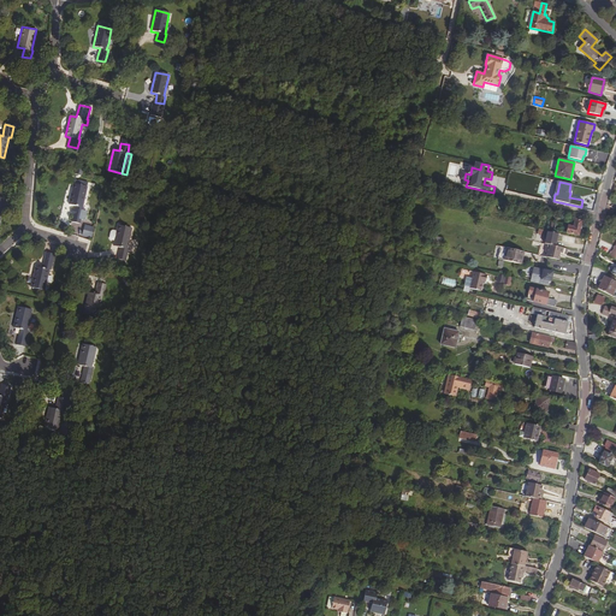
[(87,187),(73,184),(69,205),(76,206),(72,219),(81,220),(84,208),(83,207),(87,187)]
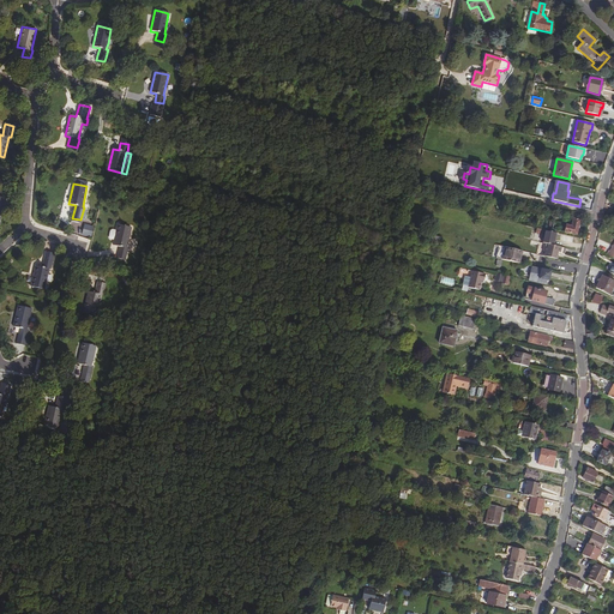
[(577,235),(579,221),(573,218),(572,227),(566,226),(565,233),(577,235)]
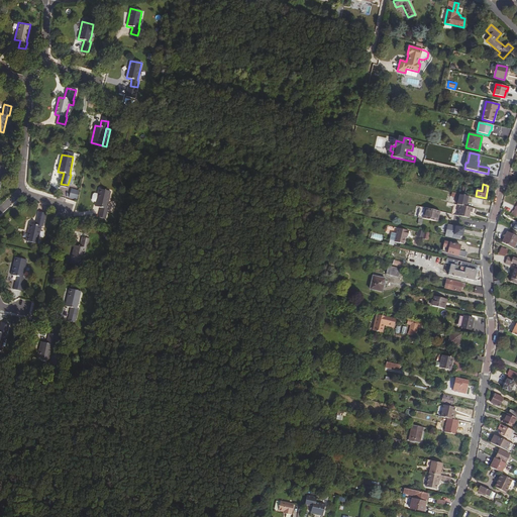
[(110,192),(99,189),(95,207),(101,208),(99,217),(106,219),(108,209),(106,209),(110,192)]
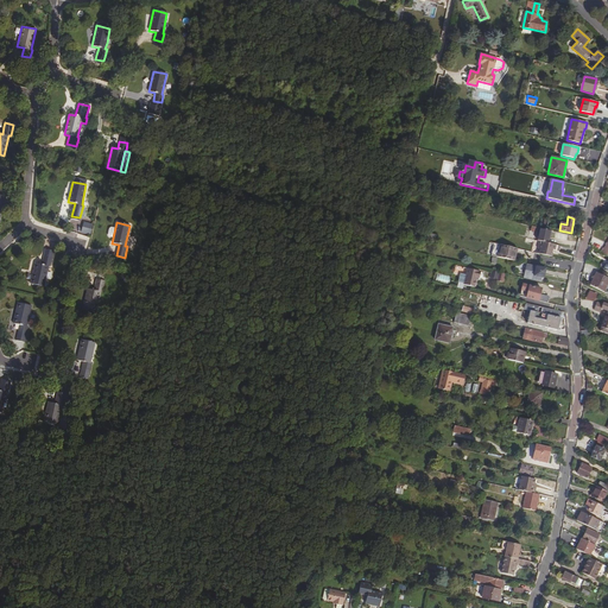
[(93,227),(84,225),(82,233),(90,235),(93,227)]
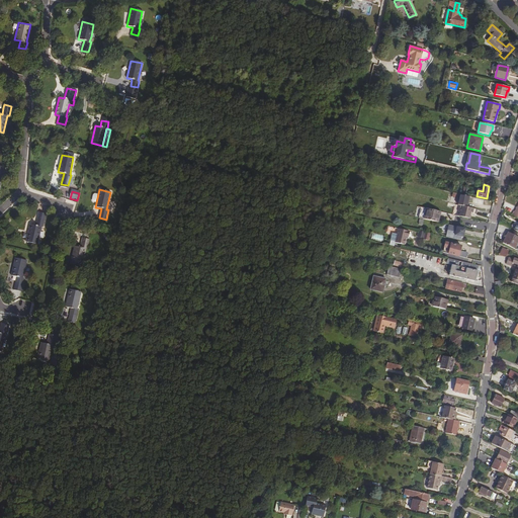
[(469,196),(460,194),(457,205),(460,205),(466,207),(469,196)]
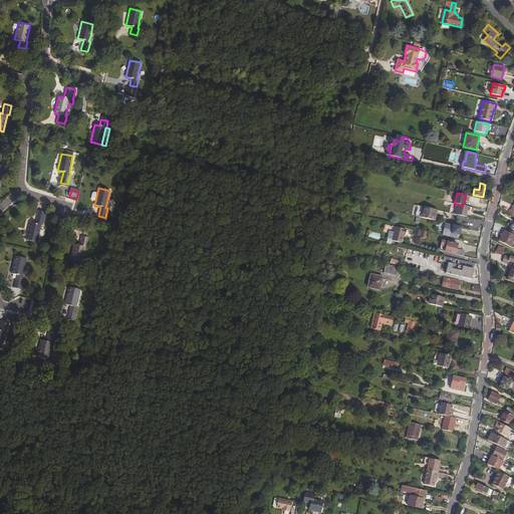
[(360,204),(367,205),(369,195),(362,194),(360,204)]
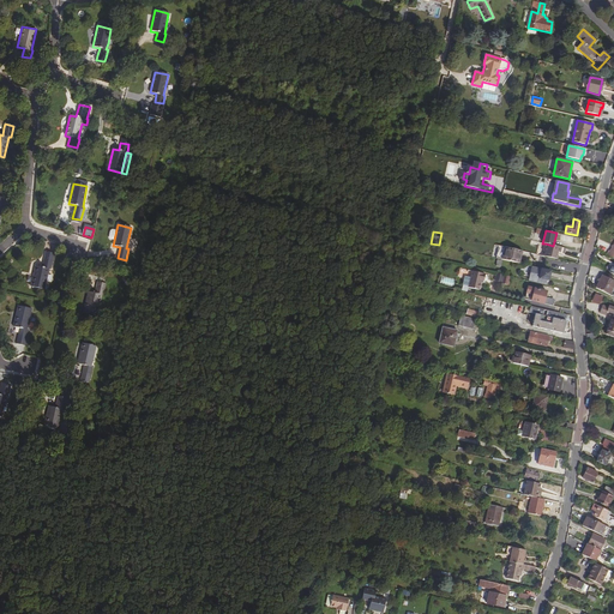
[(553,246),(546,244),(543,252),(547,252),(546,257),(558,259),(558,256),(557,256),(558,252),(563,253),(564,248),(553,246)]
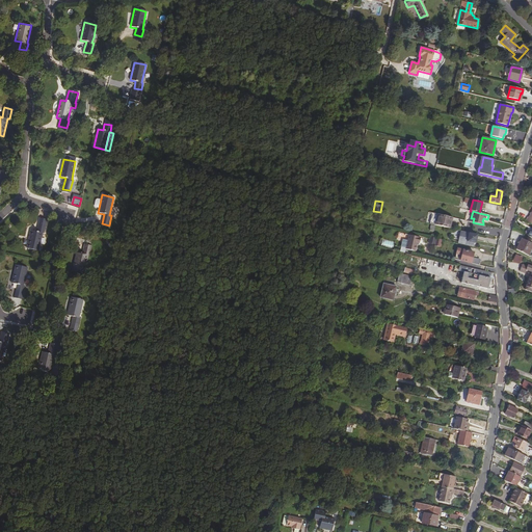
[(450,222),(451,217),(437,214),(435,225),(450,229),(451,223),(450,222)]
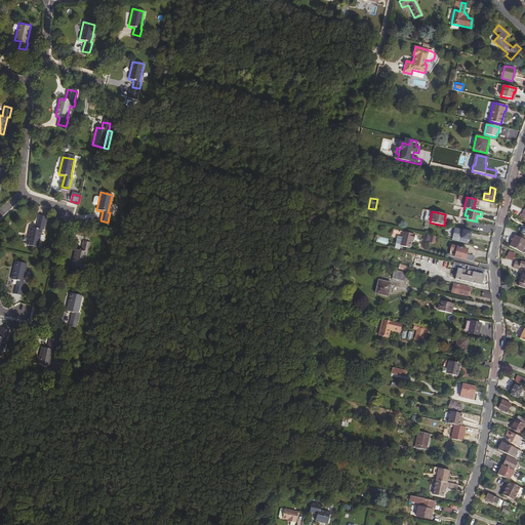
[(27,245),(38,247),(42,230),(43,230),(47,216),(39,215),(36,229),(31,227),(27,245)]
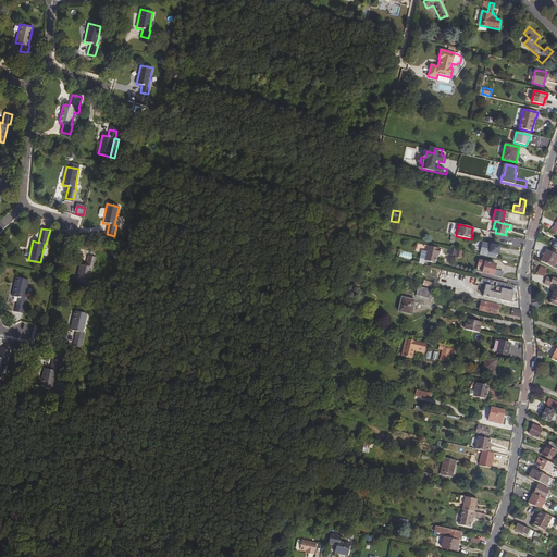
[(500,246),(483,242),(481,251),(496,255),(498,255),(500,246)]
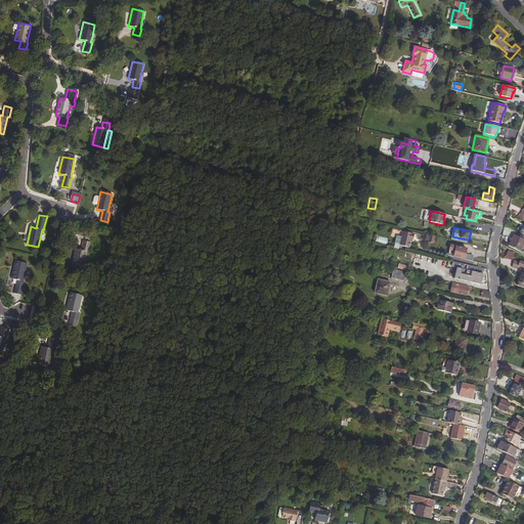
[(400,245),(400,246),(409,248),(410,239),(412,239),(415,234),(403,231),(401,237),(400,245)]
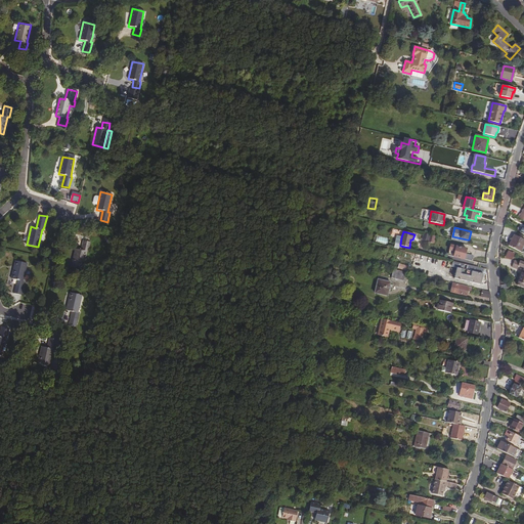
[(71,266),(83,269),(87,252),(88,252),(90,241),(91,237),(84,235),(84,239),(81,250),(76,249),(71,266)]
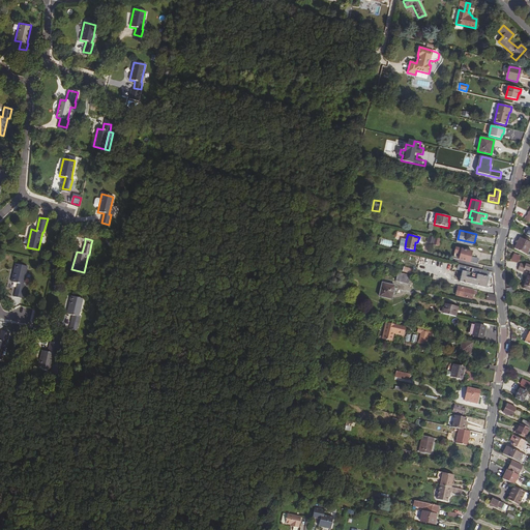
[(529,246),(529,242),(520,238),(514,248),(526,255),(529,246)]
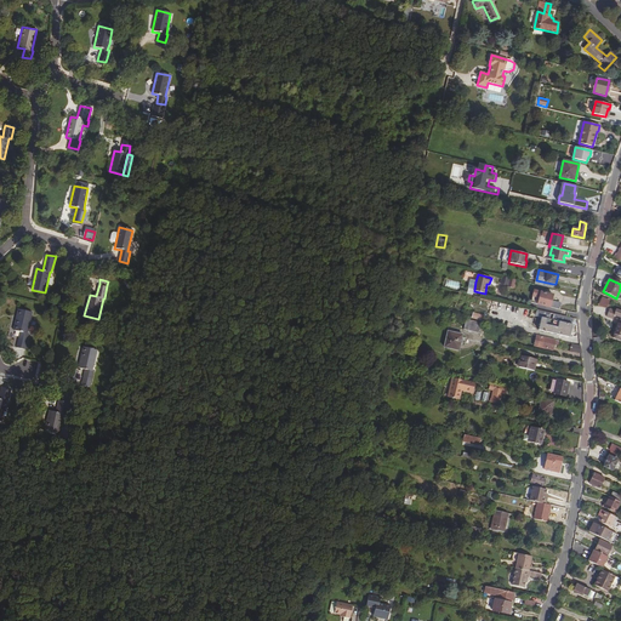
[(553,295),(534,291),(531,302),(537,305),(551,307),(553,295)]
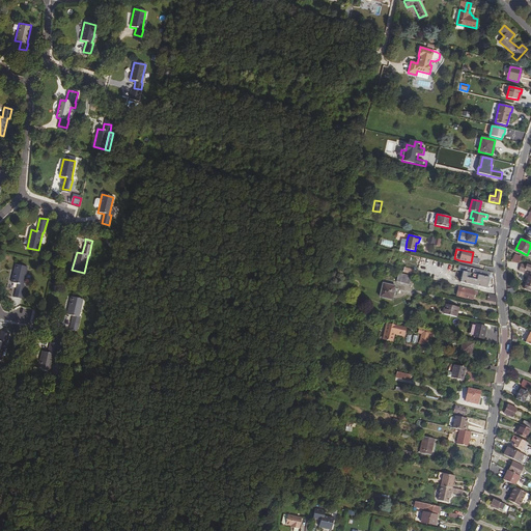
[(514,253),(511,260),(519,263),(522,256),(514,253)]
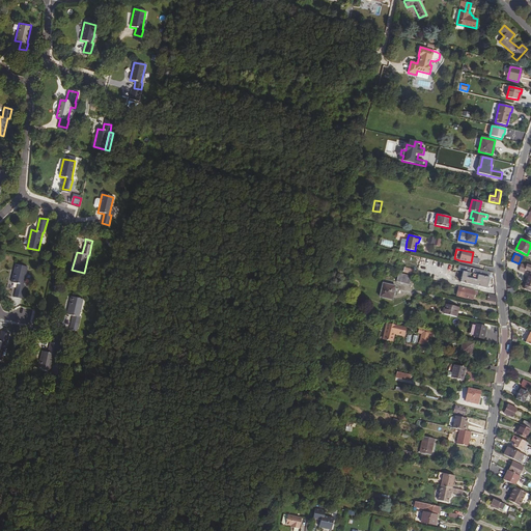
[(27,267),(16,264),(11,282),(18,283),(15,295),(15,297),(22,299),(22,297),(25,285),(24,285),(27,267)]
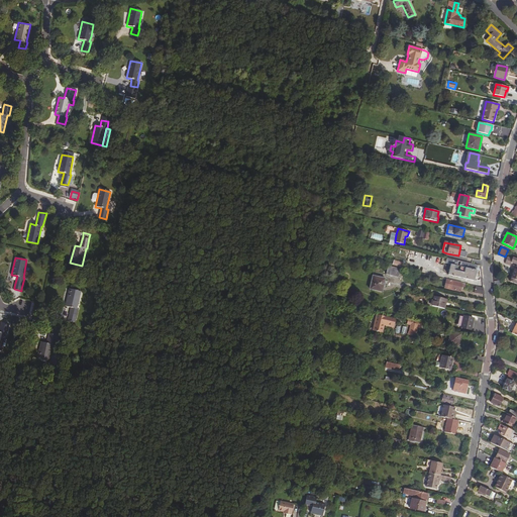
[(516,260),(513,257),(512,260),(508,257),(505,264),(510,266),(511,263),(516,265),(510,282),(516,284),(516,283),(516,260)]
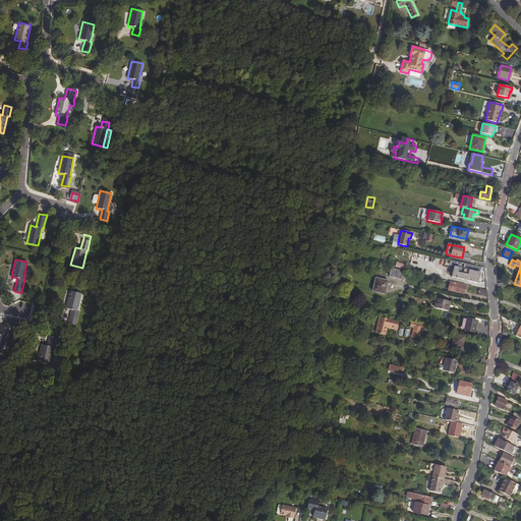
[(451,261),(450,266),(454,267),(452,277),(477,283),(481,268),(451,261)]
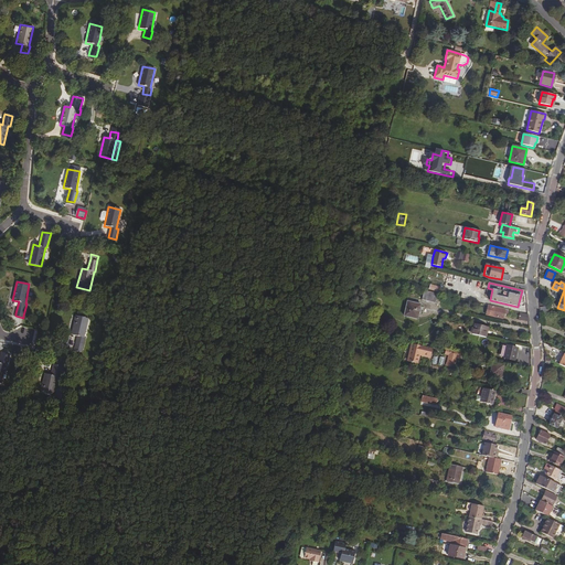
[(424,290),(422,300),(436,304),(438,294),(424,290)]
